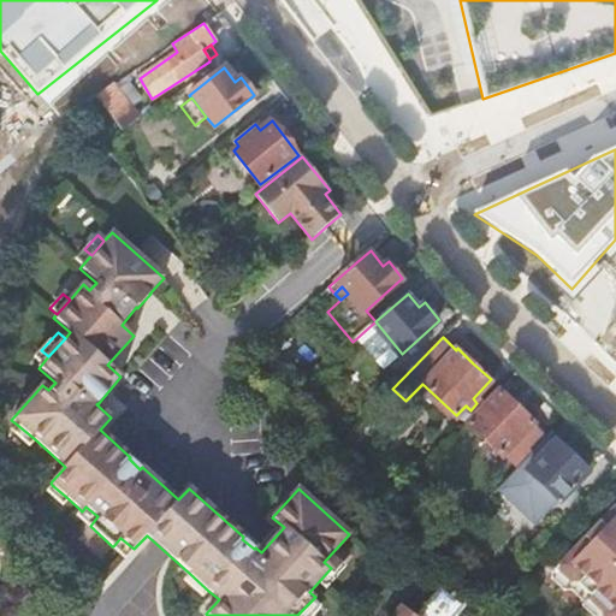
[(460,350),(473,363),(480,355),(467,343),(460,350)]
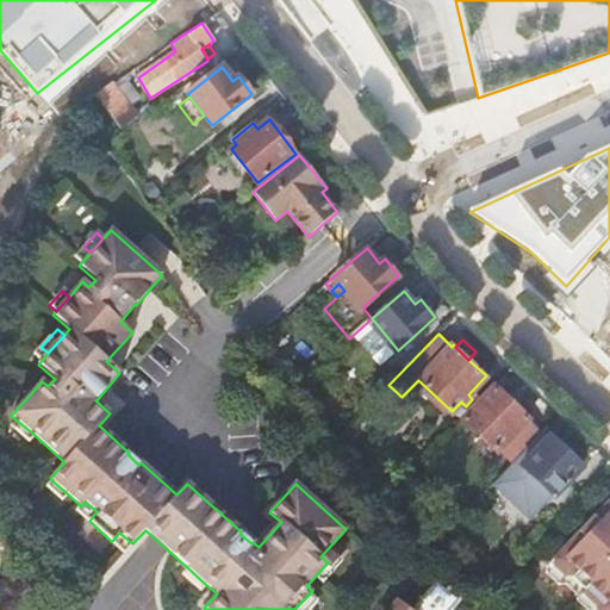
[(263,393),(274,404),(288,391),(278,380),(263,393)]
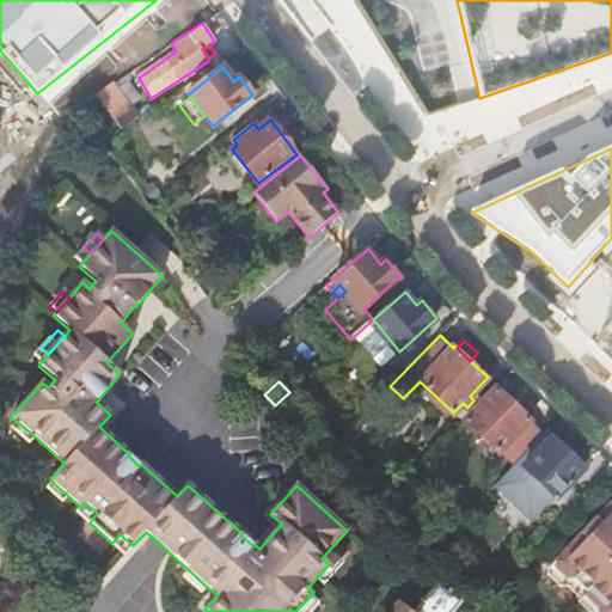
[(501,448),(515,463),(543,434),(528,420),(530,418),(496,386),(465,420),(499,451),(501,448)]
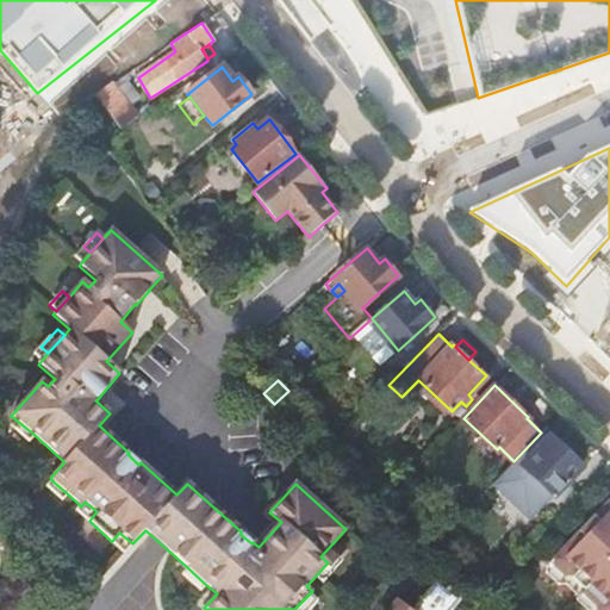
[(35,435),(16,419),(10,427),(27,442),(35,435)]
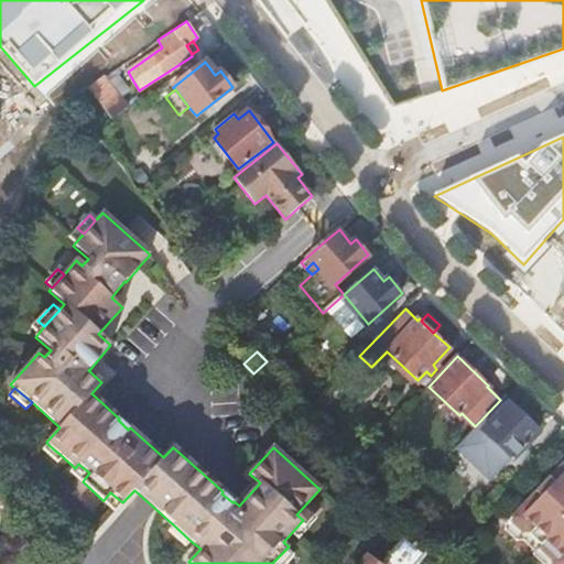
[(475,426),(465,436),(469,442),(483,429),(512,457),(538,431),(502,398),(500,400),(475,426)]
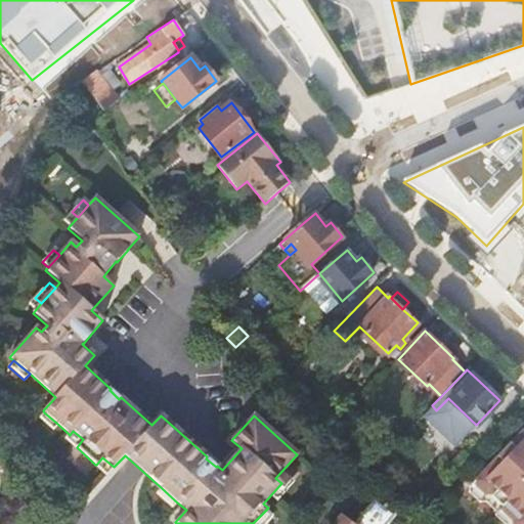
[(56,423),(44,412),(39,418),(51,429),(56,423)]
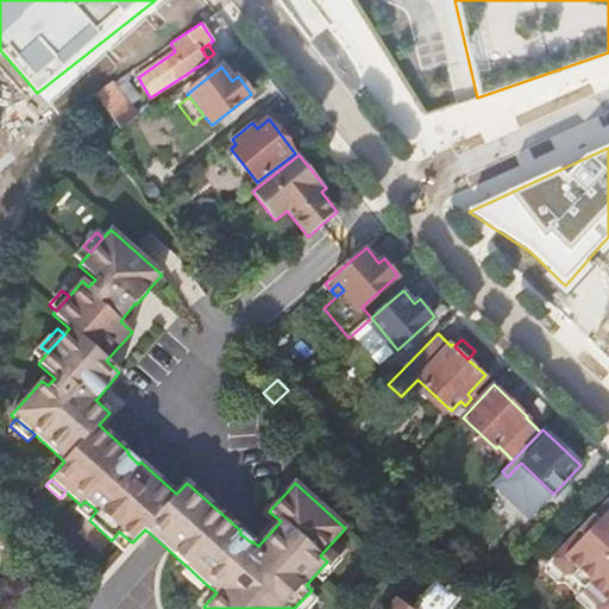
[(571,572),(584,586),(608,560),(608,497),(553,557),(554,557),(554,564),(565,573),(571,572)]
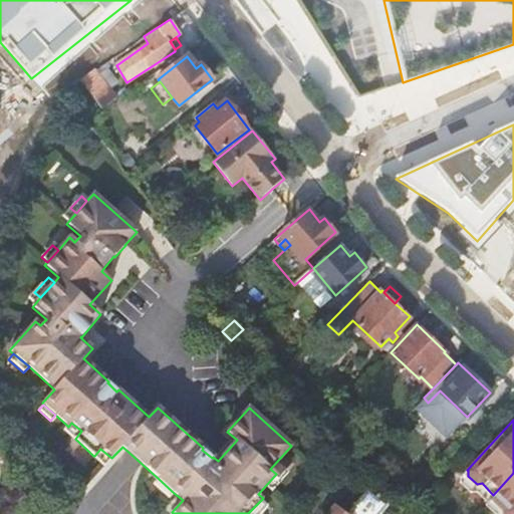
[(74,440),(75,439),(81,431),(71,423),(68,427),(67,426),(63,430),(74,440)]
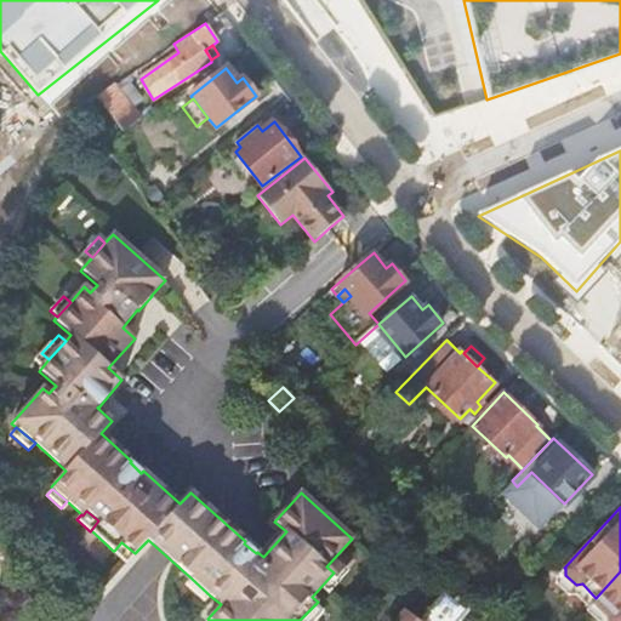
[(126,564),(135,553),(121,542),(114,551),(113,551),(112,552),(126,564)]
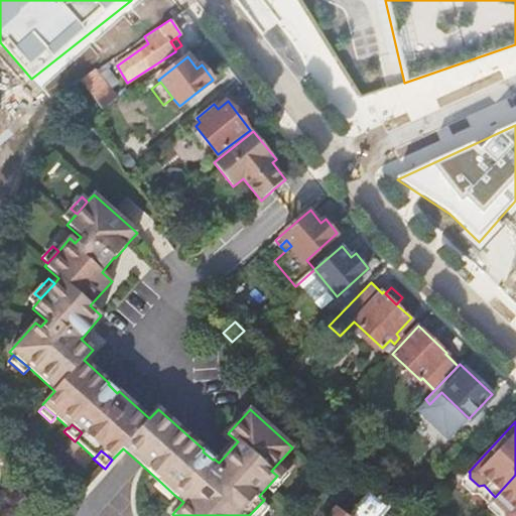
[(480,493),(491,503),(493,499),(495,497),(484,485),(479,486),(470,478),(470,472),(469,472),(464,477),(463,482),(474,493),(480,493)]
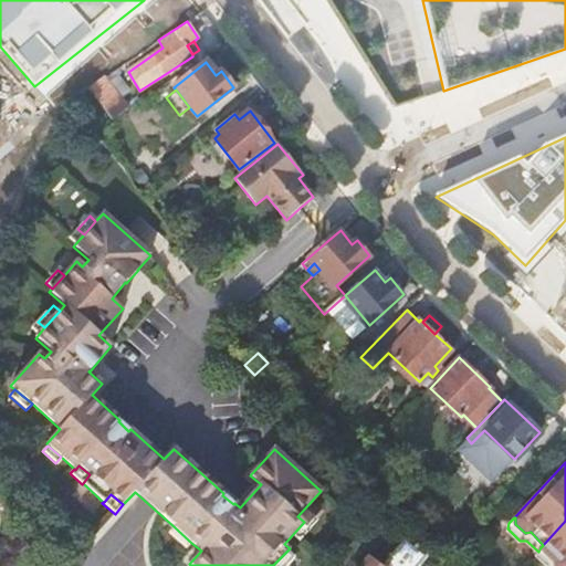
[(565,565),(565,525),(544,549),(555,561),(555,565),(565,565)]
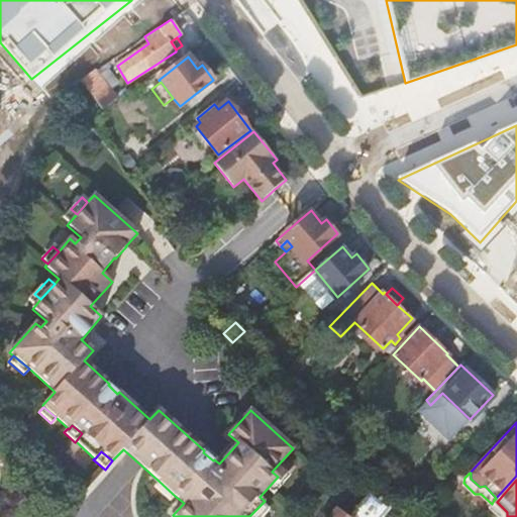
[(175,496),(160,482),(154,488),(170,501),(175,496)]
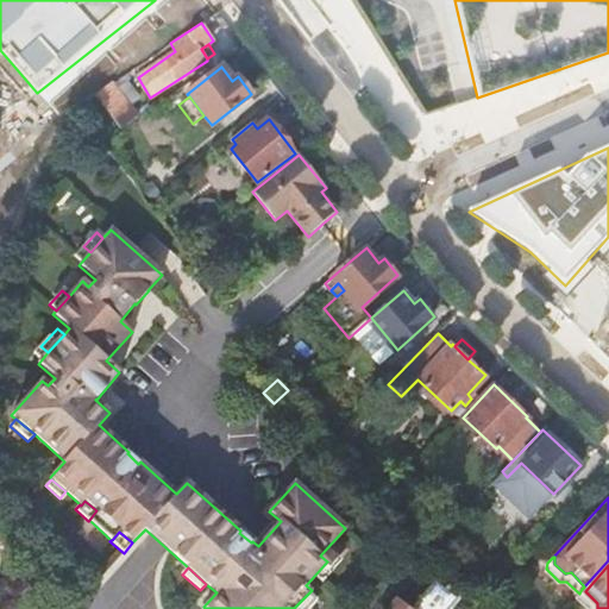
[(475,577),(465,585),(479,600),(488,590),(475,577)]
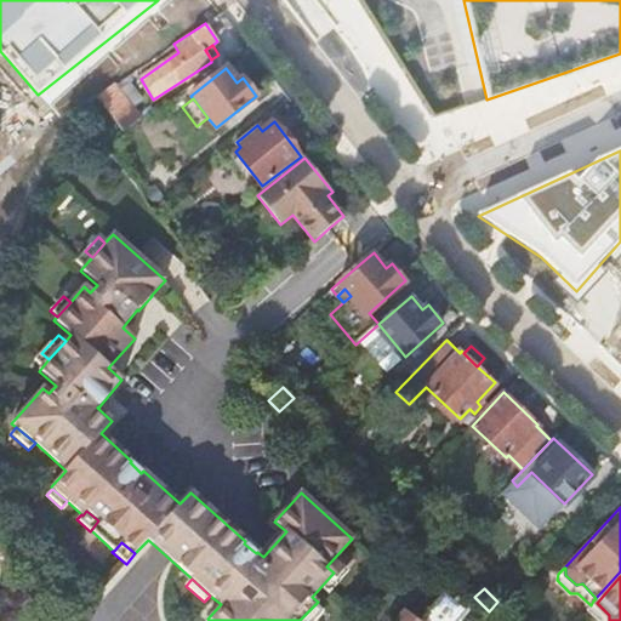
[(416,620),(405,613),(397,620),(456,620),(466,610),(455,602),(457,599),(455,597),(453,599),(443,592),(417,620),(416,620)]
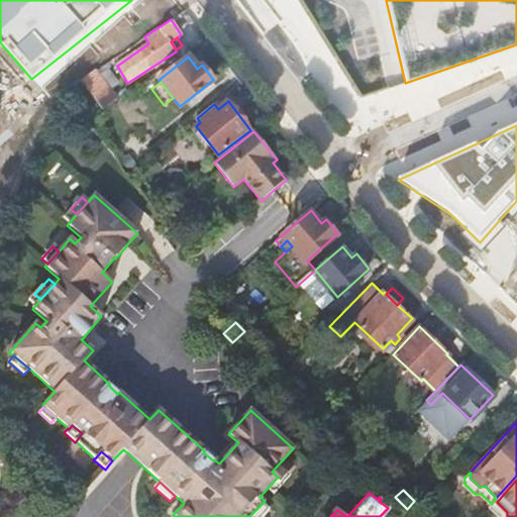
[(494,505),(492,508),(500,516),(507,516),(507,512),(497,502),(494,505)]
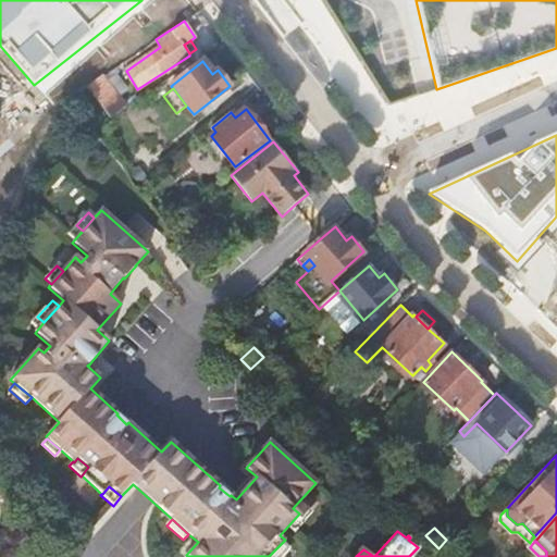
[(280,556),(288,547),(283,542),(269,556),(280,556)]
